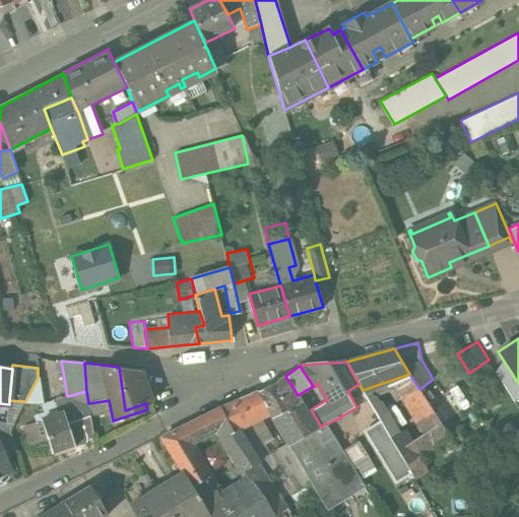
[(142,371),(119,367),(125,410),(145,403),(151,400),(142,371)]
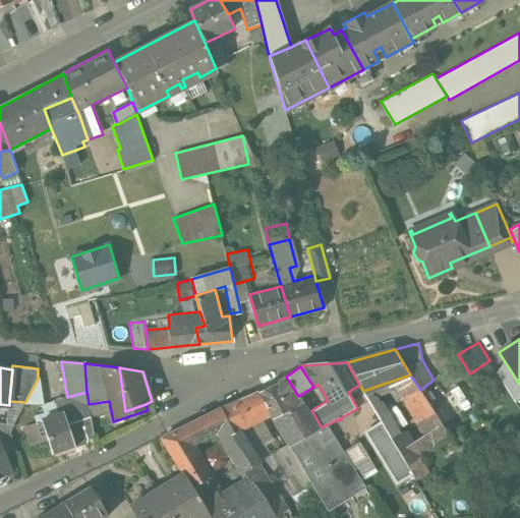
[(519,384),(510,369),(500,376),(519,406),(519,384)]
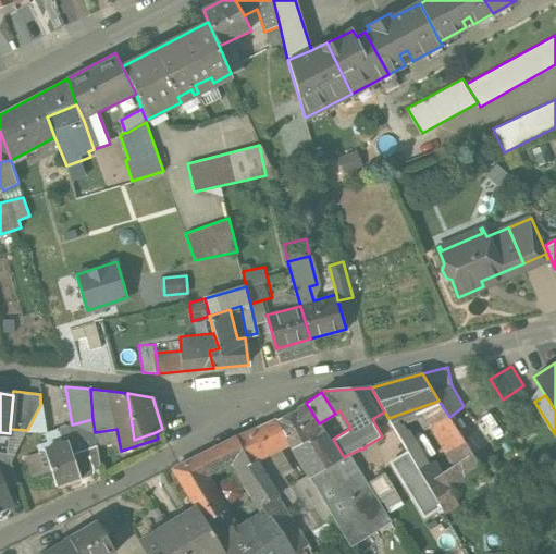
[(439,401),(423,406),(432,423),(433,423),(449,451),(464,440),(449,417),(439,401)]
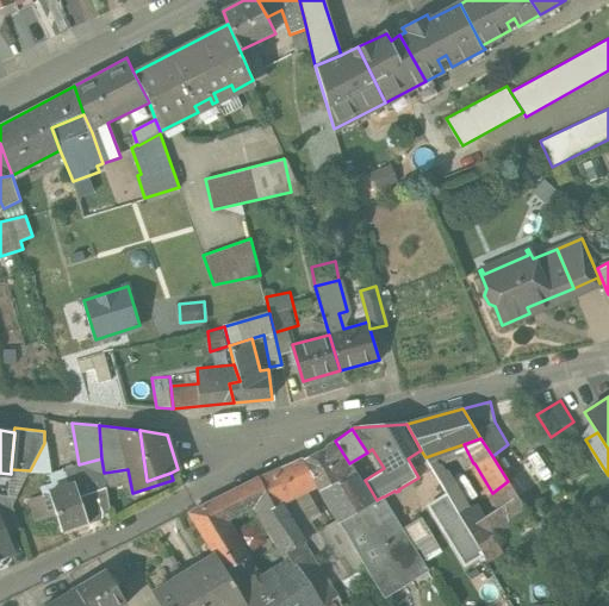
[(335,441),(303,457),(317,481),(321,489),(354,469),(349,463),(335,441)]
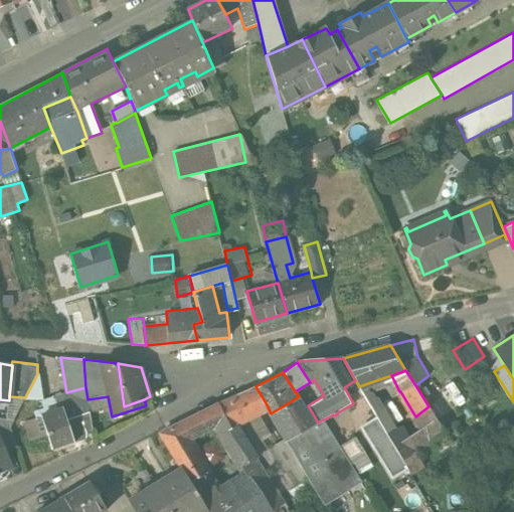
[(373,381),(359,386),(387,435),(396,429),(382,409),(386,407),(373,381)]
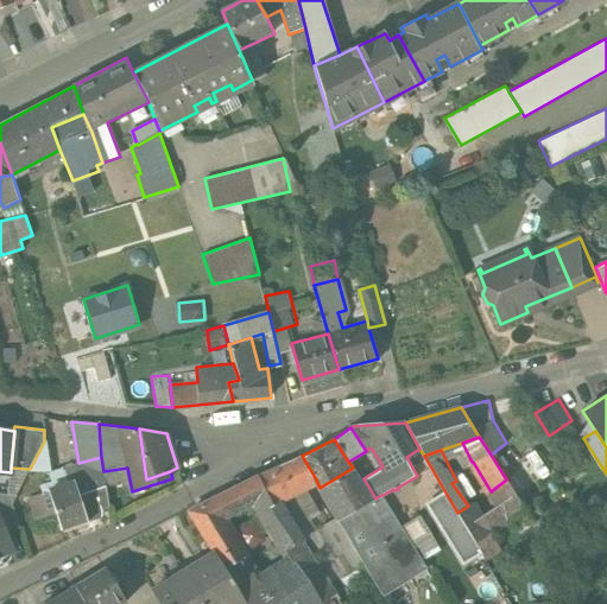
[(302,456),(260,475),(274,503),(279,501),(303,487),(316,479),(302,456)]
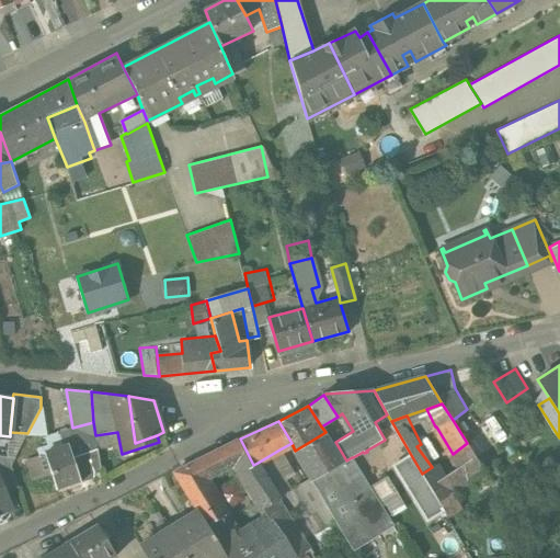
[(72,428),(60,432),(65,445),(69,444),(80,478),(86,477),(84,473),(101,467),(95,435),(93,422),(72,428)]
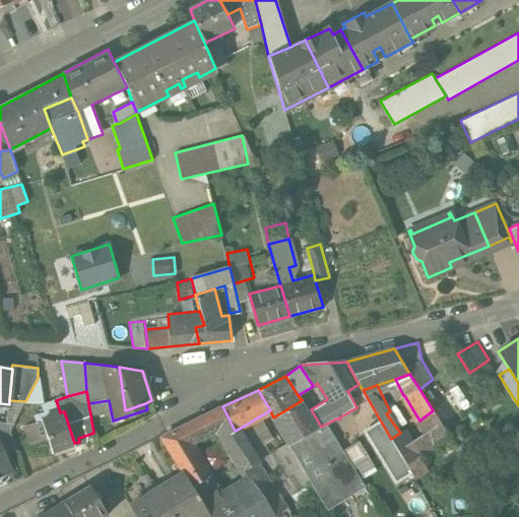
[(302,400),(273,417),(289,443),(313,482),(328,508),(342,499),(337,490),(359,476),(327,424),(326,424),(321,427),(319,428),(302,400)]
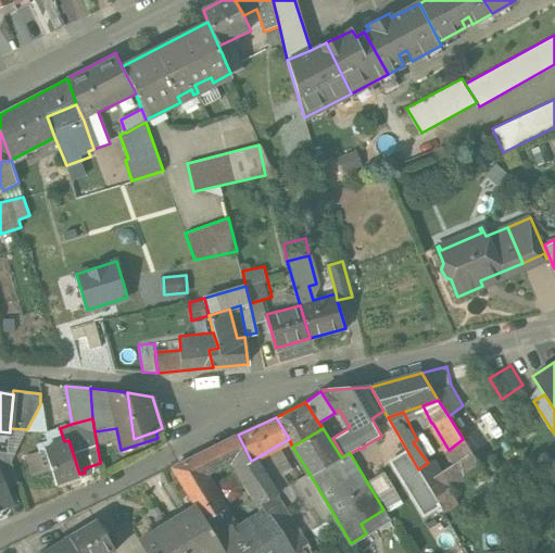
[(238,435),(194,456),(204,473),(234,459),(262,503),(279,494),(255,459),(251,461),(238,435)]
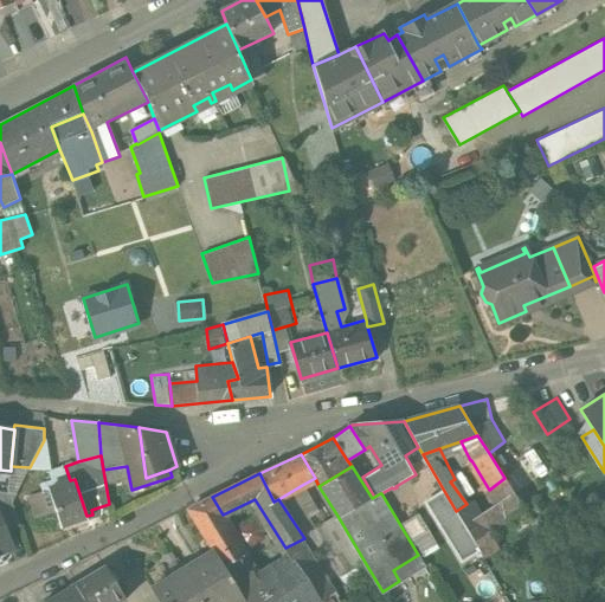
[(504,478),(489,490),(467,504),(456,511),(474,541),(525,509),(504,478)]
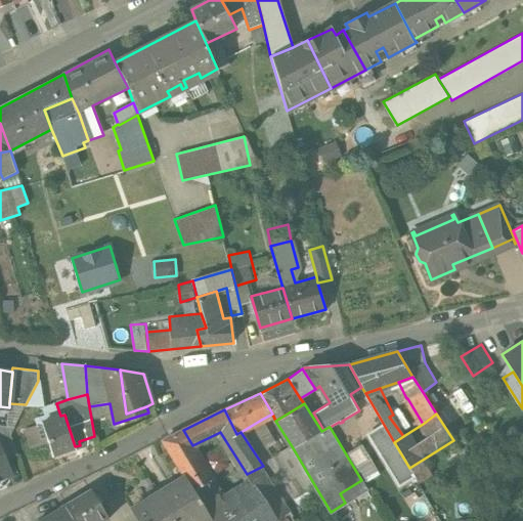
[(60,416),(43,423),(53,457),(75,448),(75,446),(64,415),(60,416)]
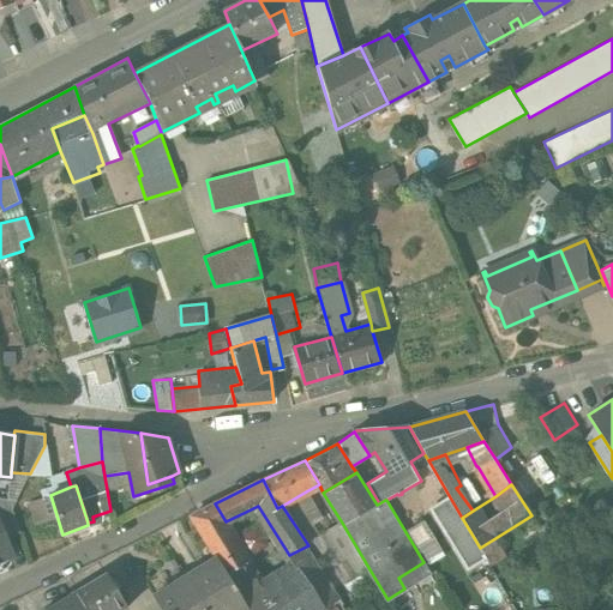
[(306,491),(282,506),(308,545),(325,571),(344,605),(360,597),(350,579),(341,562),(344,560),(328,531),(306,491)]
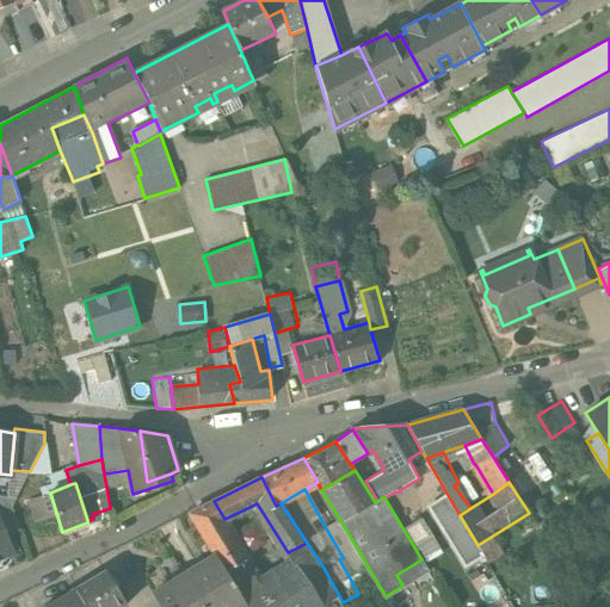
[(0,521),(6,536),(20,528),(12,505),(17,497),(0,495),(0,521)]
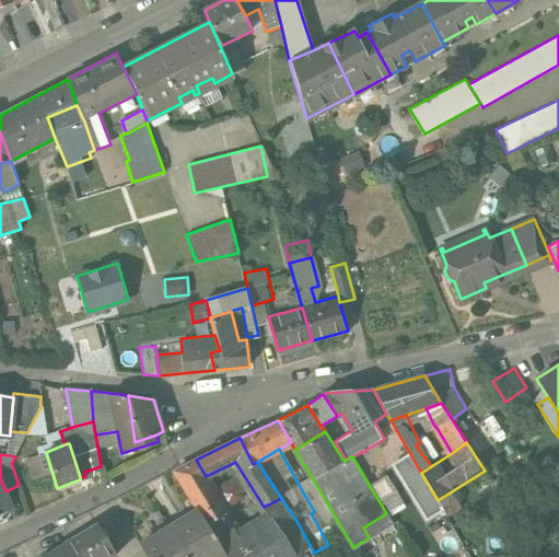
[(28,473),(43,471),(41,454),(26,456),(28,473)]
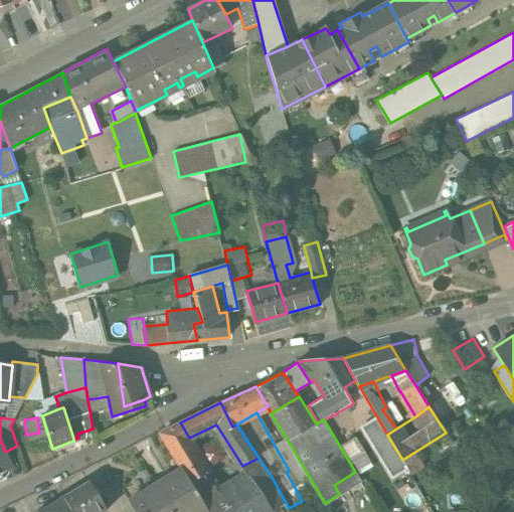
[(180,422),(162,432),(183,468),(190,479),(205,472),(191,449),(194,447),(189,438),(180,422)]
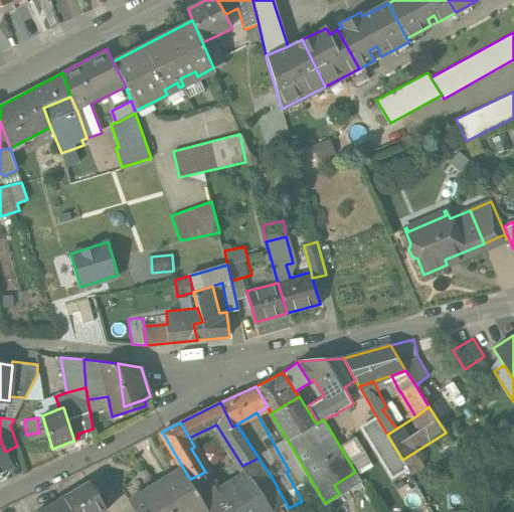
[(387,435),(379,422),(363,432),(391,478),(407,468),(387,435)]
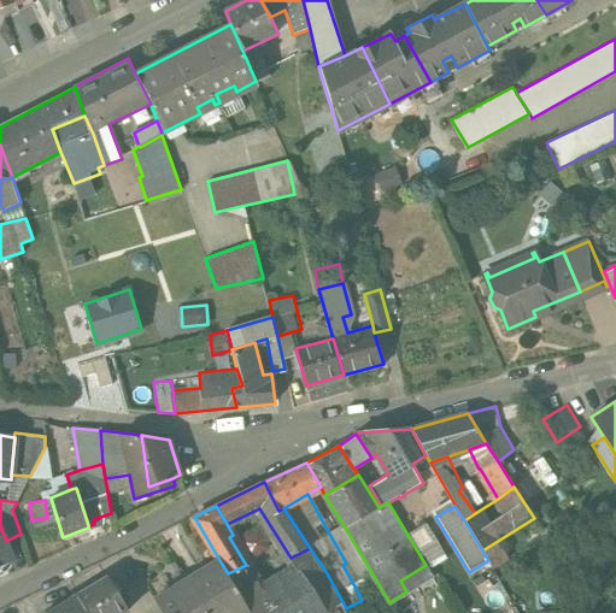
[(344,525),(329,534),(346,563),(342,565),(352,582),(371,572),(344,525)]
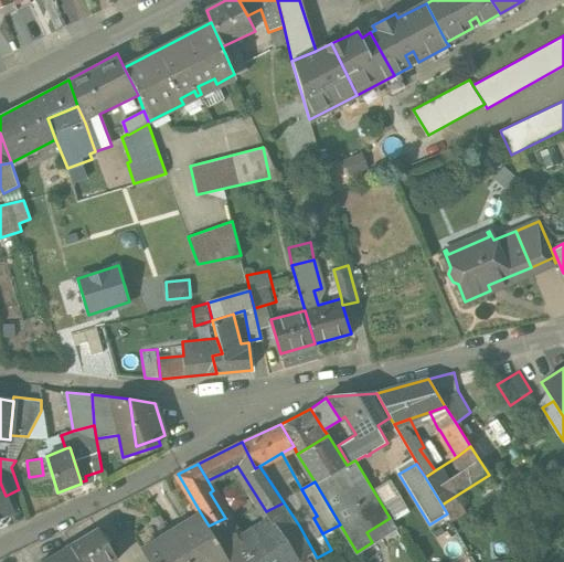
[(0,513),(11,510),(6,496),(0,483),(0,513)]
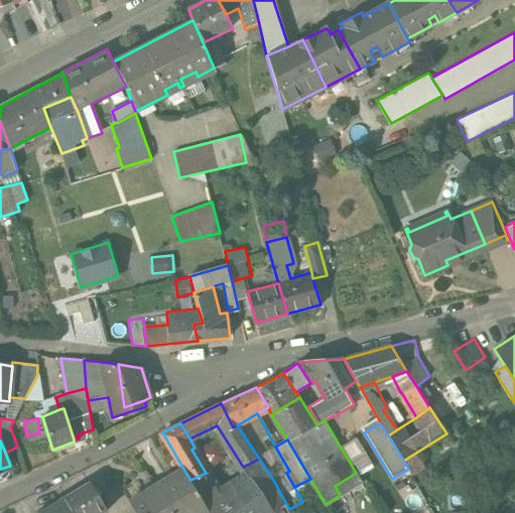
[(259,459),(243,467),(250,478),(222,495),(209,472),(206,473),(190,480),(210,511),(211,512),(272,512),(274,512),(259,489),(273,480),(259,459)]
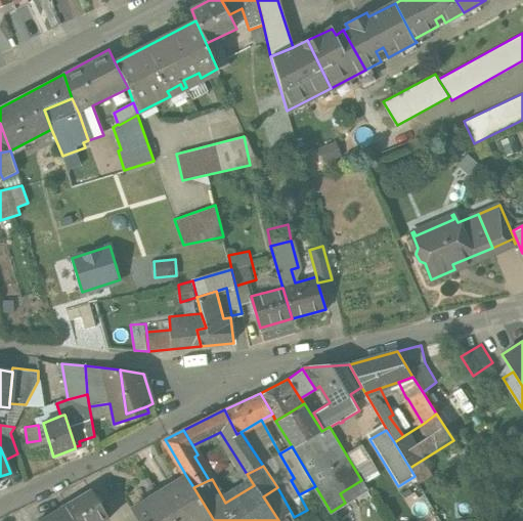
[(193,487),(186,476),(160,491),(177,520),(209,520),(213,519),(193,487)]
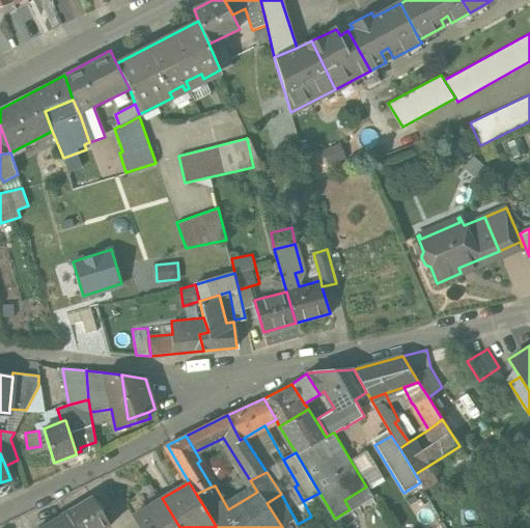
[(93,495),(68,510),(78,527),(110,527),(112,527),(93,495)]
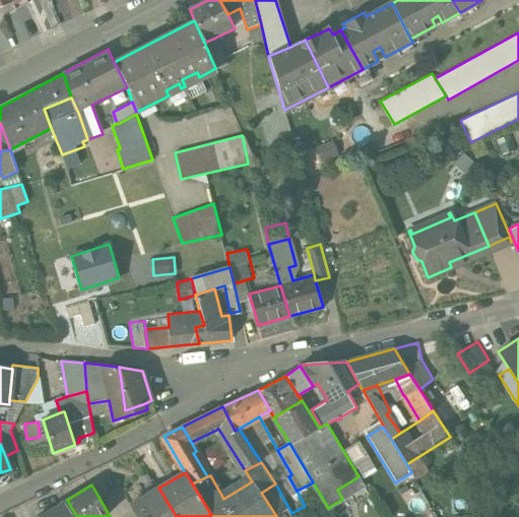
[(176,516),(158,488),(132,504),(139,516),(176,516)]
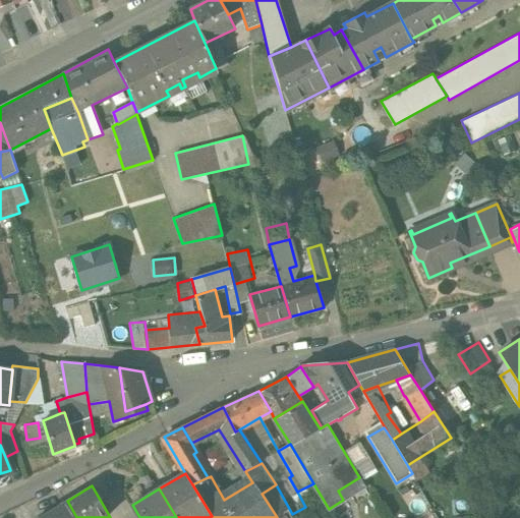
[(76,517),(67,501),(38,517),(76,517)]
